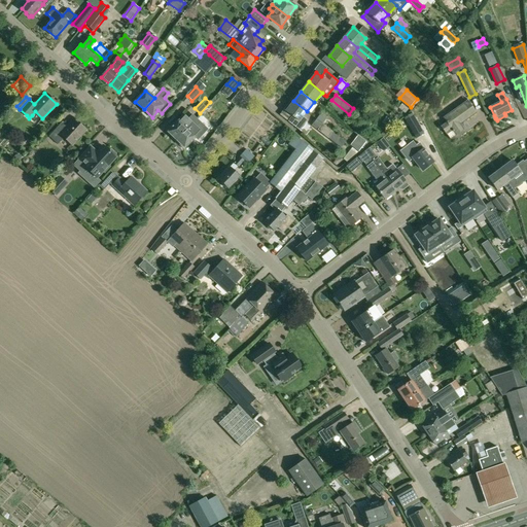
[(331,100),(328,105),(345,118),(349,114),(331,100)]
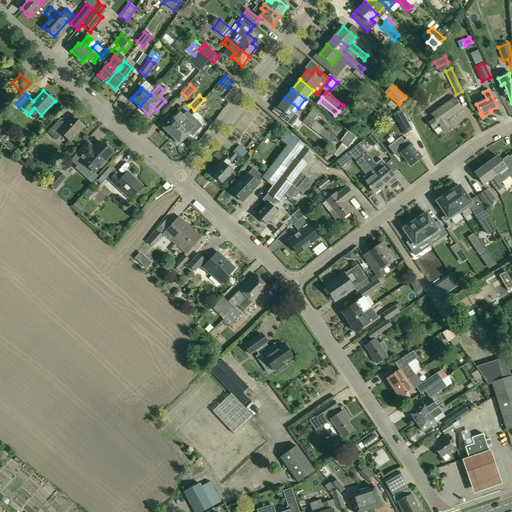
[(429,123),(434,131),(439,127),(443,132),(450,127),(446,121),(463,109),(454,97),(435,111),(438,116),(433,119),(429,123)]
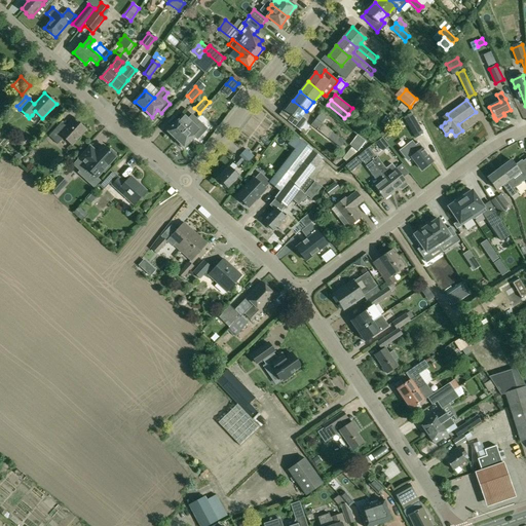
[(293,101),(286,111),(285,112),(292,117),(288,121),(299,130),(307,120),(302,117),(306,111),(293,101)]
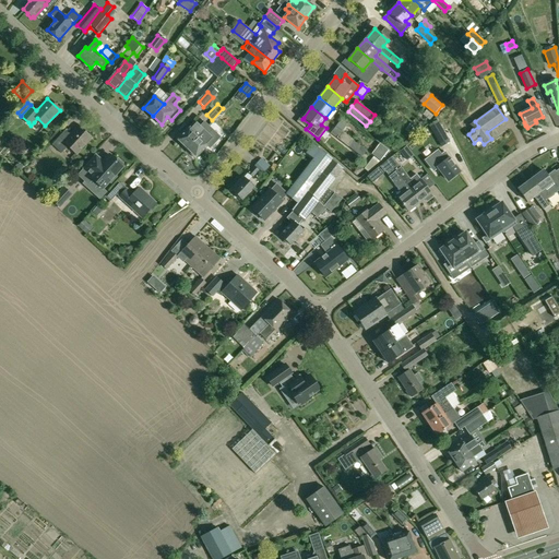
[(429,120),(433,116),(426,110),(423,115),(429,120)]
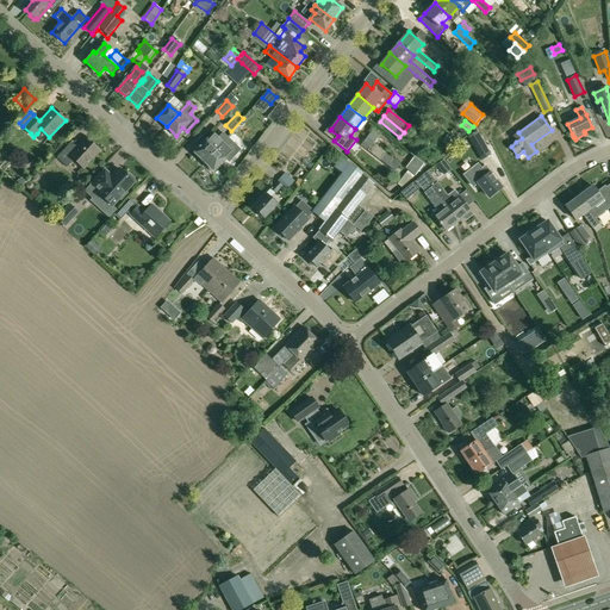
[(460,143),(468,154),(474,150),(481,161),(491,155),(477,131),(467,137),(467,138),(460,143)]
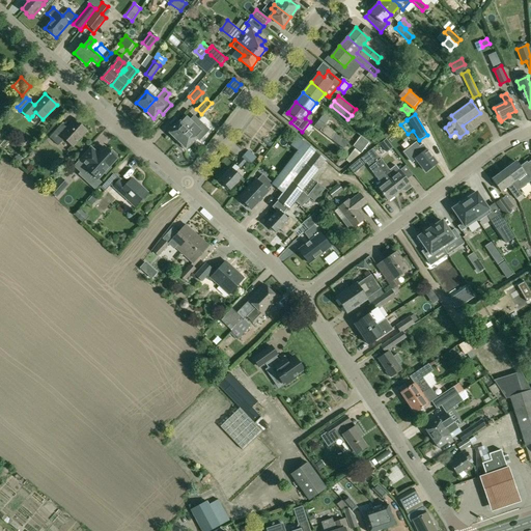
[(323,115),(318,120),(325,126),(329,120),(323,115)]
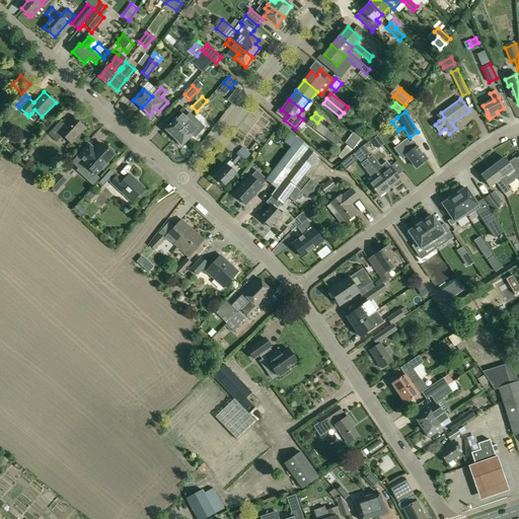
[(165,130),(164,130),(168,134),(169,133),(173,137),(184,125),(189,122),(179,114),(165,130)]
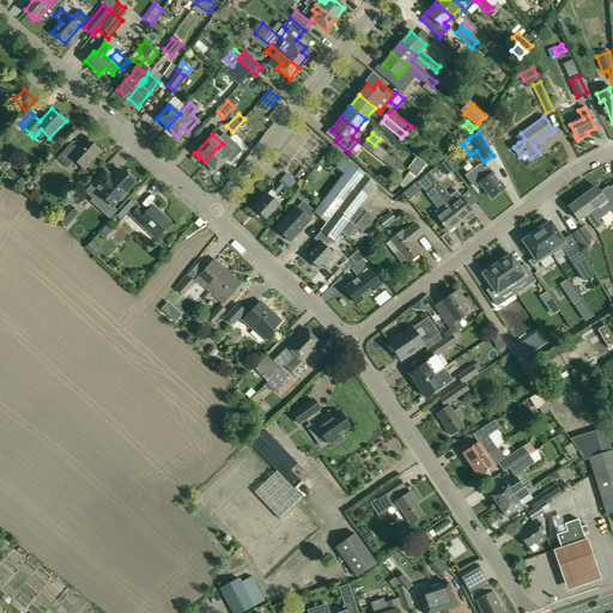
[(416,139),(428,149),(431,144),(419,134),(416,139)]
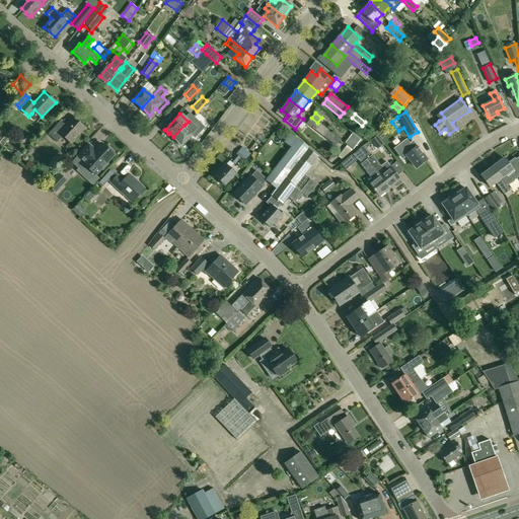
[(376,121),(381,125),(386,117),(381,114),(376,121)]
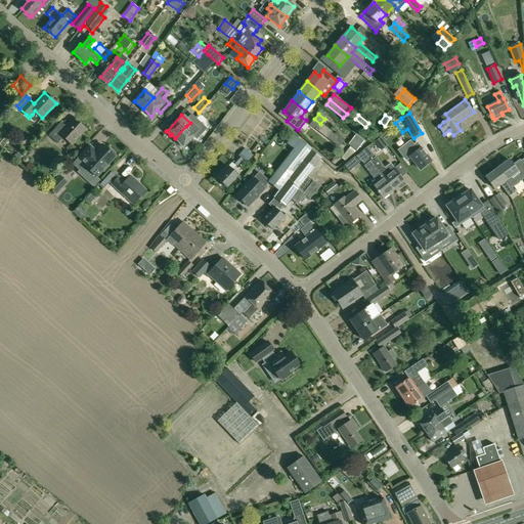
[(68,126),(64,130),(59,125),(49,136),(57,144),(63,137),(72,144),(80,136),(80,135),(85,129),(74,119),(68,126)]
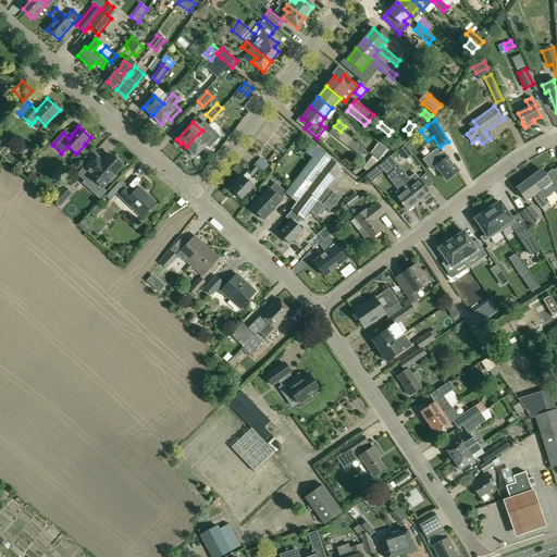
[(334,126),(331,132),(337,136),(341,132),(334,126)]
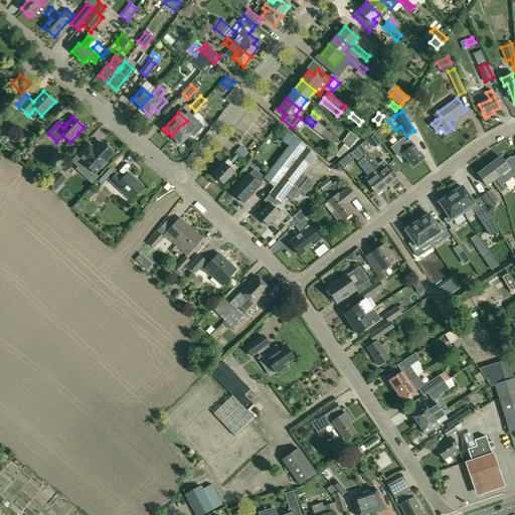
[(183,124),(172,136),(177,141),(176,142),(180,146),(181,145),(196,129),(187,121),(183,124)]
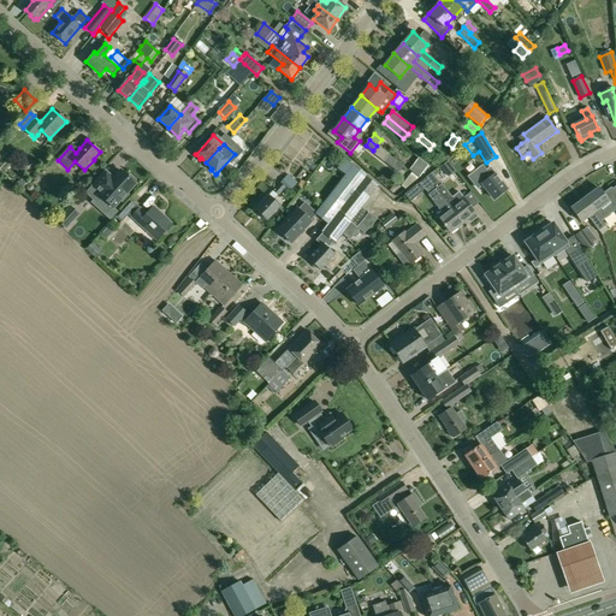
[(373,150),(386,160),(390,157),(384,153),(385,152),(377,146),(373,150)]
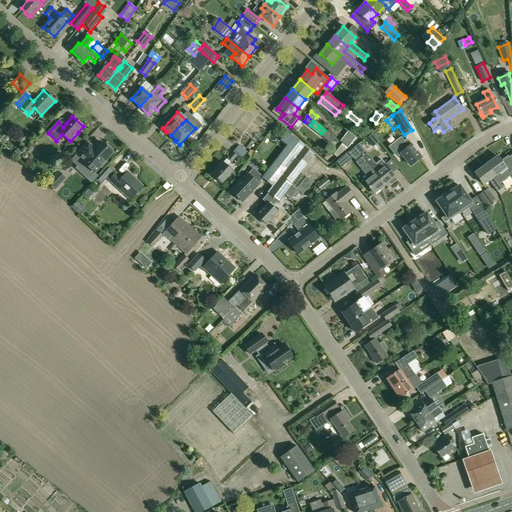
[(377,129),(372,134),(375,138),(381,133),(377,129)]
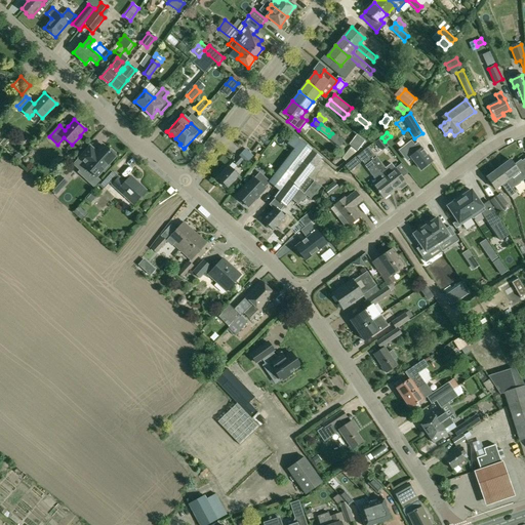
[(269,183),(264,190),(274,198),(312,151),(298,138),(294,135),(288,145),(289,146),(285,152),(290,155),(276,173),(275,172),(272,170),(265,179),(269,183)]
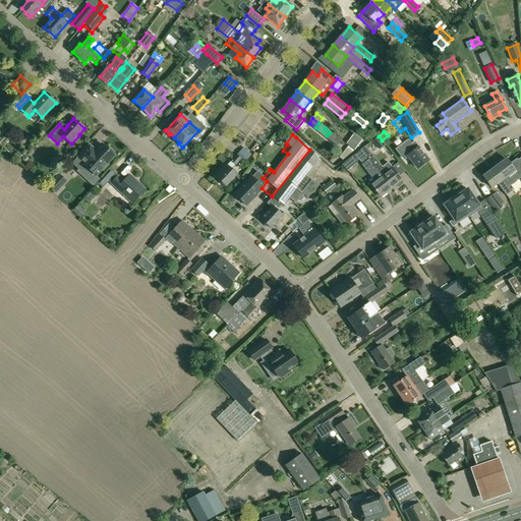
[(362,140),(353,134),(347,141),(356,149),(362,140)]
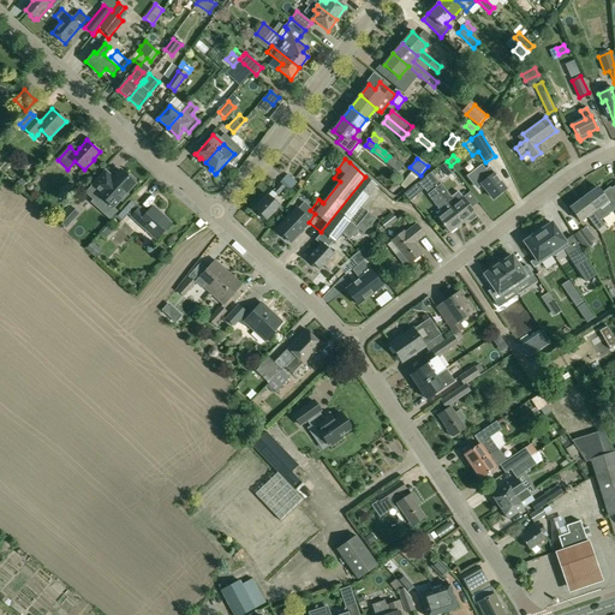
[(305,166),(312,171),(316,166),(309,161),(305,166)]
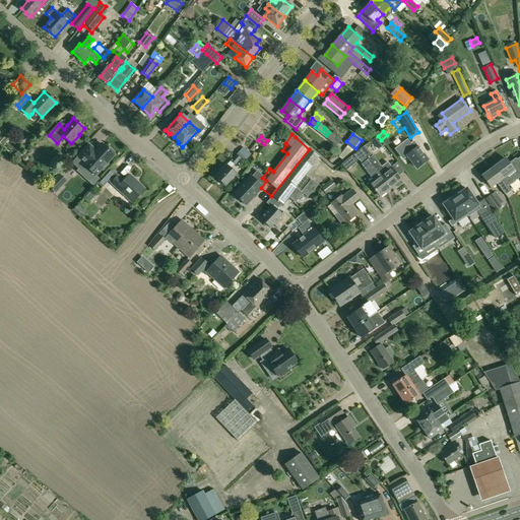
[(378,137),(372,141),(379,149),(384,145),(381,140),(378,136),(377,136),(378,137)]
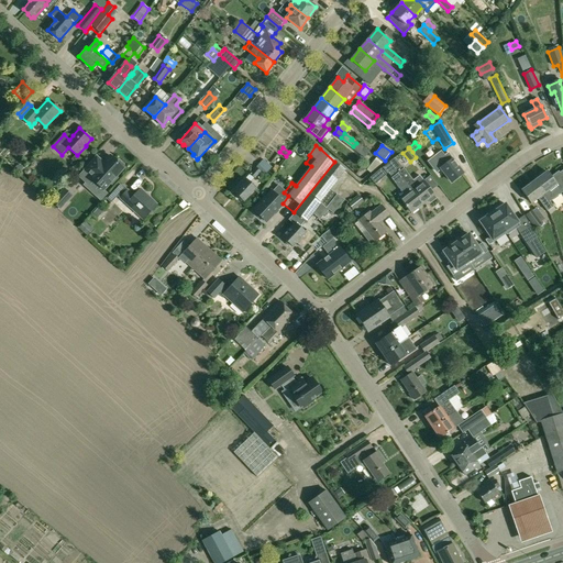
[(433,162),(439,170),(441,168),(452,183),(462,174),(452,161),(450,162),(443,154),(433,162)]
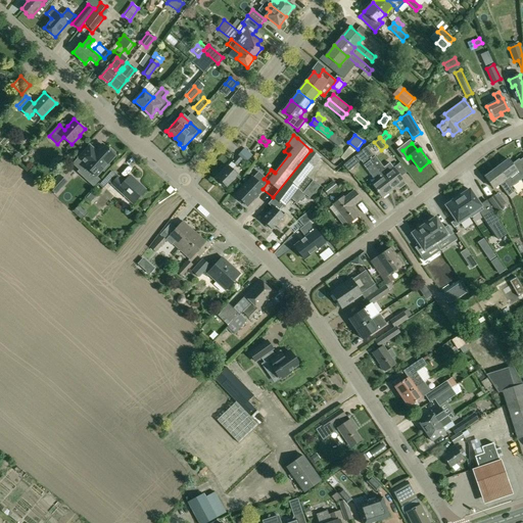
[(113,155),(115,153),(110,149),(109,151),(102,145),(96,152),(94,149),(91,153),(87,149),(73,164),(81,171),(85,167),(96,177),(102,171),(103,172),(109,165),(107,164),(114,156),(113,155)]
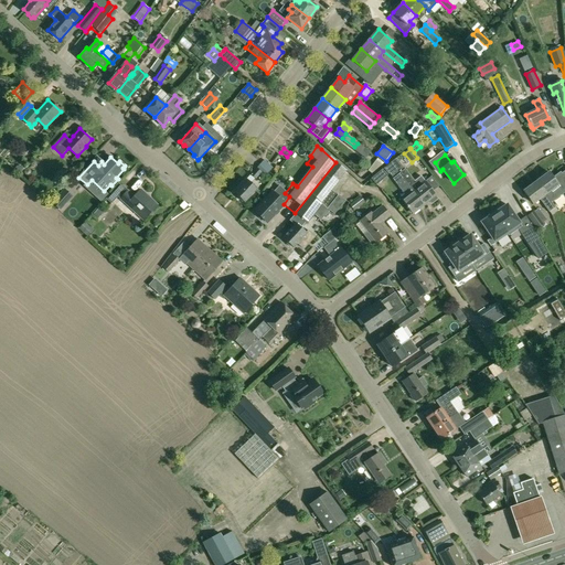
[(246,180),(234,193),(240,198),(240,200),(242,202),(244,202),(245,203),(257,189),(251,183),(262,172),(266,176),(273,169),(264,161),(257,168),(246,180)]
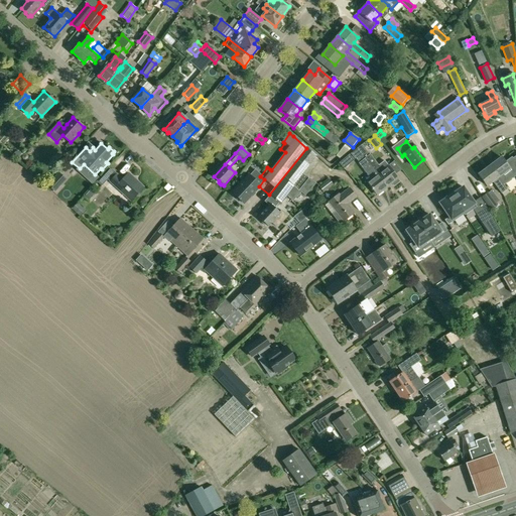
[(269,207),(259,218),(263,222),(262,223),(266,226),(267,225),(268,226),(280,214),(275,209),(279,204),(280,205),(288,197),(293,202),(301,192),(305,197),(315,183),(309,178),(308,178),(303,174),(316,156),(306,148),(269,195),(270,195),(264,202),(269,207)]
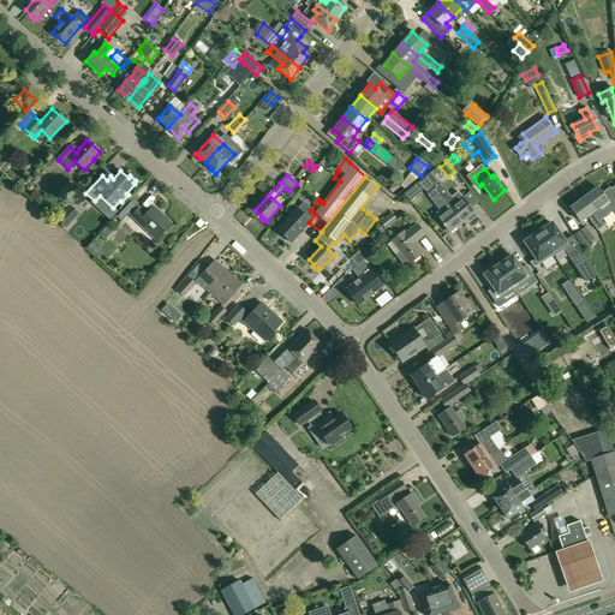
[(425,178),(422,180),(431,192),(429,195),(435,202),(441,197),(435,190),(425,178)]
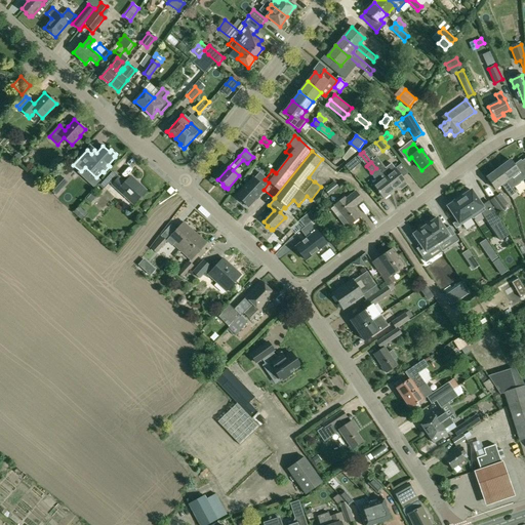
[(361,158),(349,163),(353,171),(364,165),(361,158)]
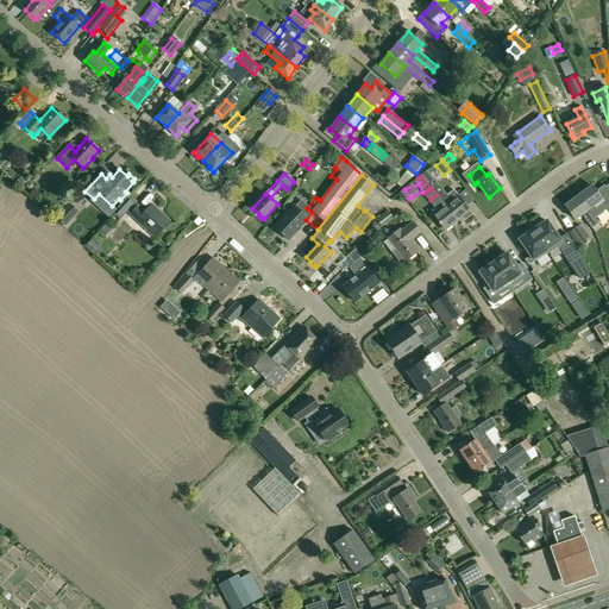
[(437,183),(431,188),(437,195),(443,190),(437,183)]
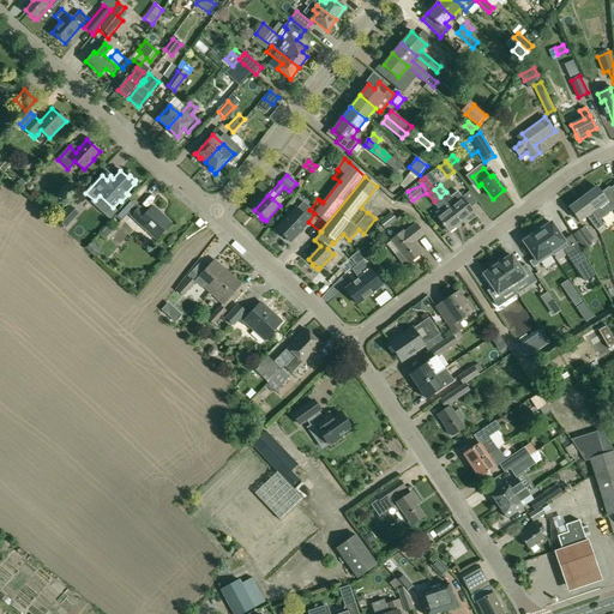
[(583,198),(600,220),(613,208),(613,186),(611,190),(609,187),(601,193),(596,187),(583,198)]
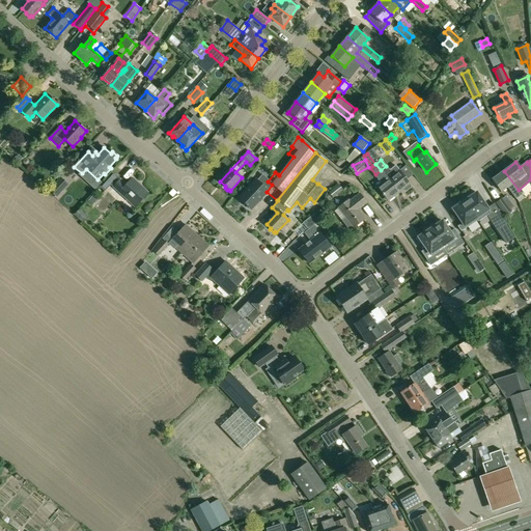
[(396,166),(384,174),(398,194),(410,185),(399,171),(399,170),(396,166)]
